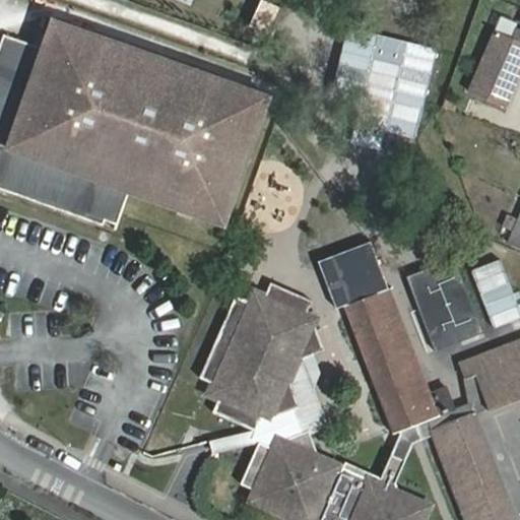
[(234,0),(257,10),(261,0),(234,0)]
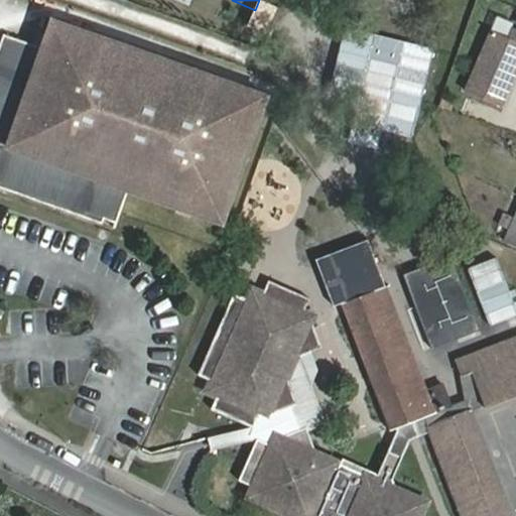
[(41,46),(3,33),(0,43),(0,186),(103,222),(104,217),(117,222),(128,188),(222,221),(265,94),(51,19),(41,46)]
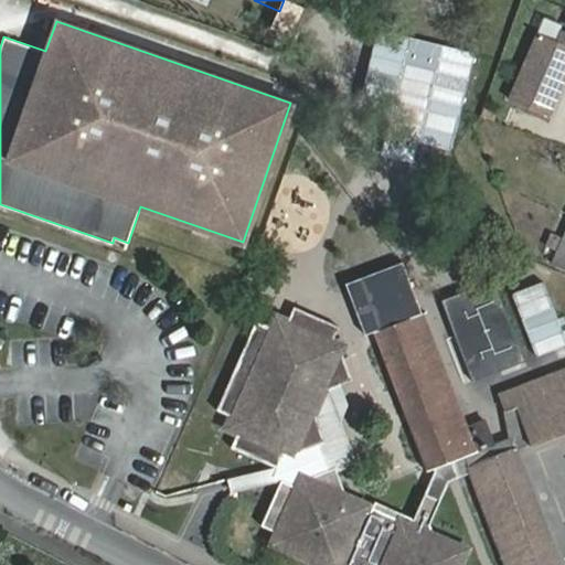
[(547,117),(564,76),(564,32),(563,31),(557,42),(539,33),(509,99),(547,117)]
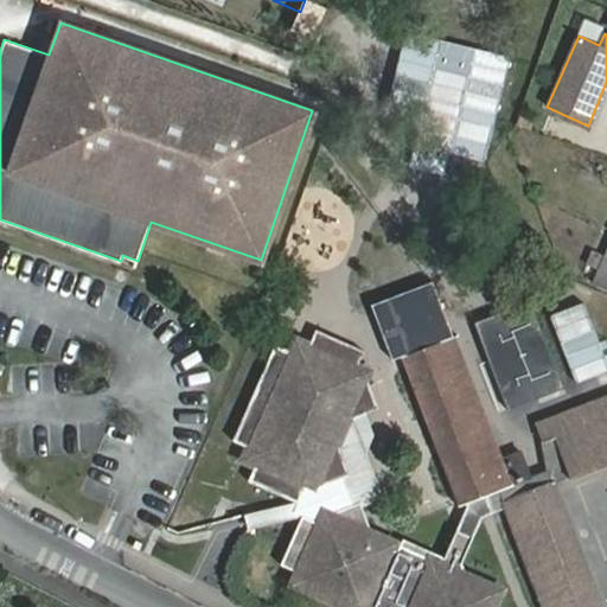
[(606,256),(595,283),(606,288),(606,256)]
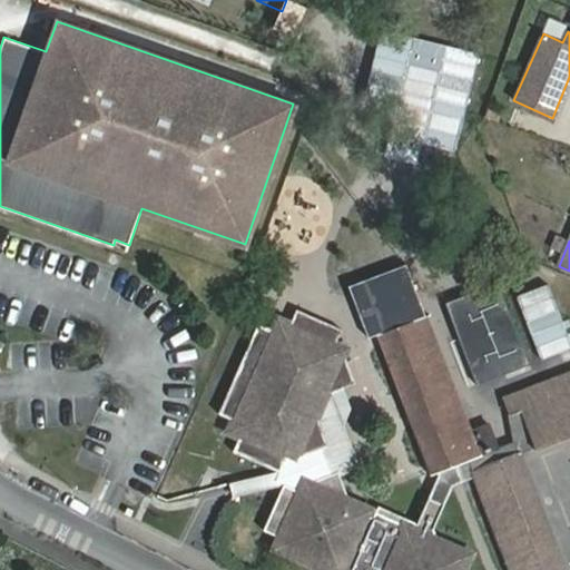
[(498,282),(445,303),(478,385),(530,364),(498,282)]
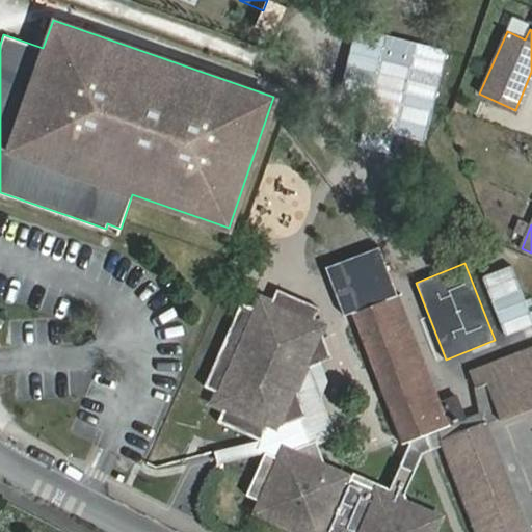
[(256,309),(241,302),(204,387),(218,393),(214,402),(224,407),(217,421),(260,441),(267,426),(273,428),(307,416),(296,389),(306,369),(331,360),(320,330),(322,326),(313,322),(319,308),(276,289),(270,303),(260,298),(256,309)]
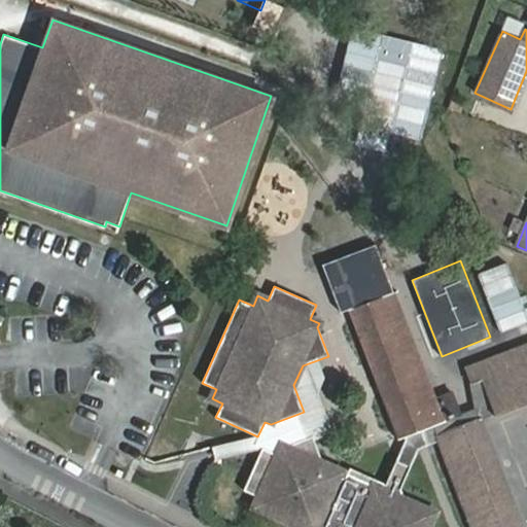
[(436,397),(394,292),(350,310),(399,438),(460,414),(452,391),(436,397)]
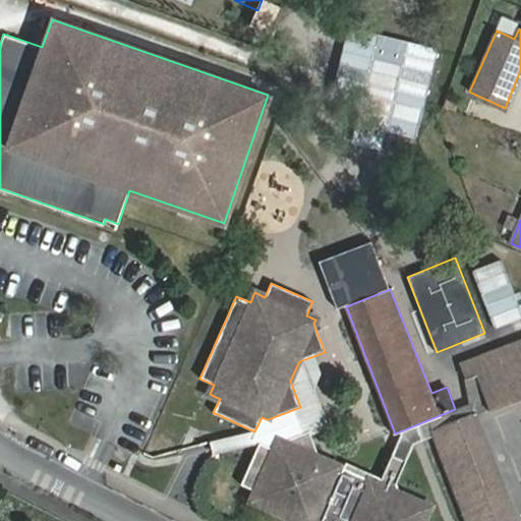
[(520,340),(462,363),(468,381),(477,378),(489,408),(520,396),(520,340)]
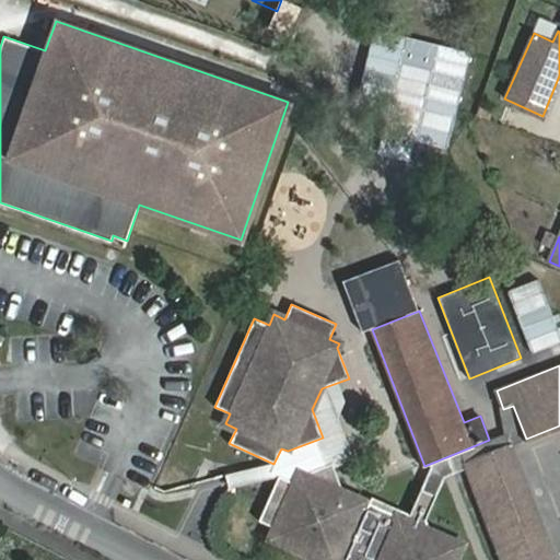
[(323,438),(288,451),(296,477),(333,464),(323,438)]
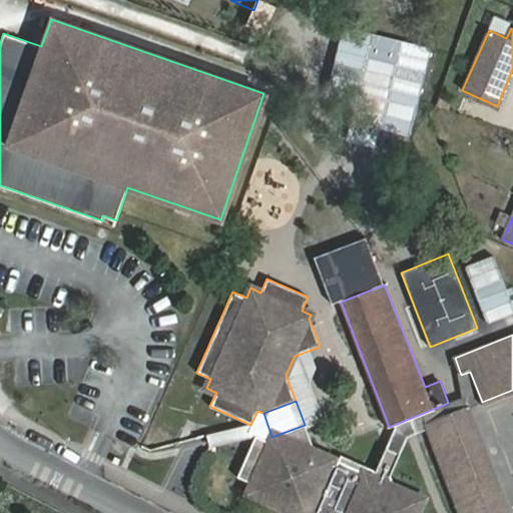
[(426,425),(460,512),(507,512),(468,407),(426,425)]
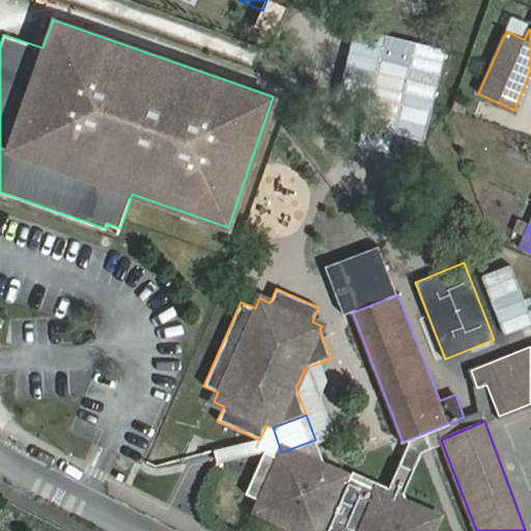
[(267,452),(248,494),(260,500),(255,510),(303,530),(432,530),(440,518),(409,504),(403,493),(413,471),(398,465),(388,488),(353,472),(350,478),(325,467),(315,440),(281,452),(279,457),(267,452)]
